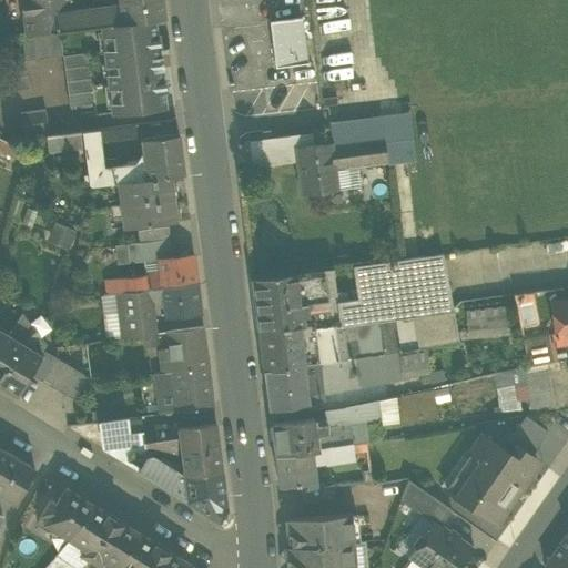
[(59,31),(73,29),(71,9),(70,0),(20,0),(21,4),(22,11),(24,36),(59,31)]
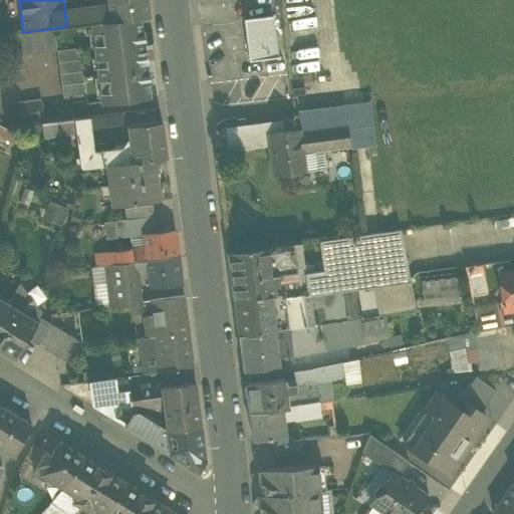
[(106,0),(107,3),(107,7),(109,21),(139,17),(148,16),(146,0),(106,0)]
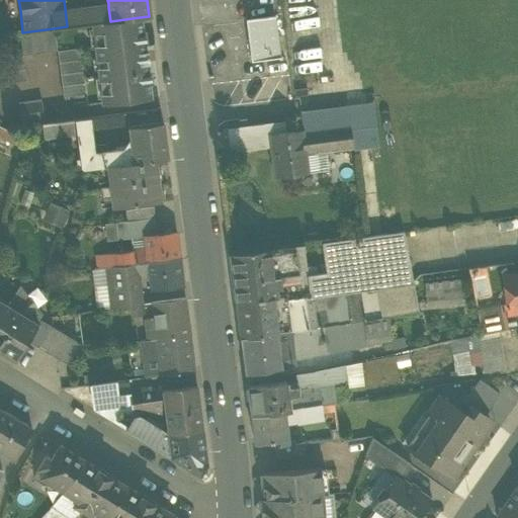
[(91,23),(110,21),(108,7),(104,8),(103,3),(77,7),(65,8),(67,26),(91,23)]
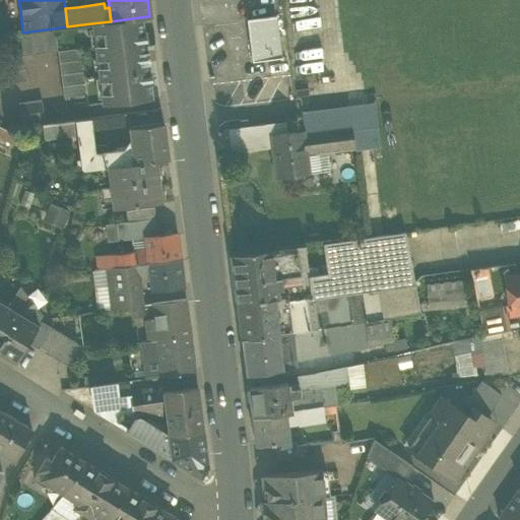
[(142,30),(140,17),(111,21),(91,23),(92,31),(98,30),(100,46),(94,47),(96,60),(102,59),(103,67),(98,67),(99,81),(104,80),(106,95),(101,95),(103,105),(151,99),(149,83),(151,83),(149,70),(147,70),(146,64),(148,63),(147,51),(145,51),(144,44),(146,44),(144,30),(142,30)]
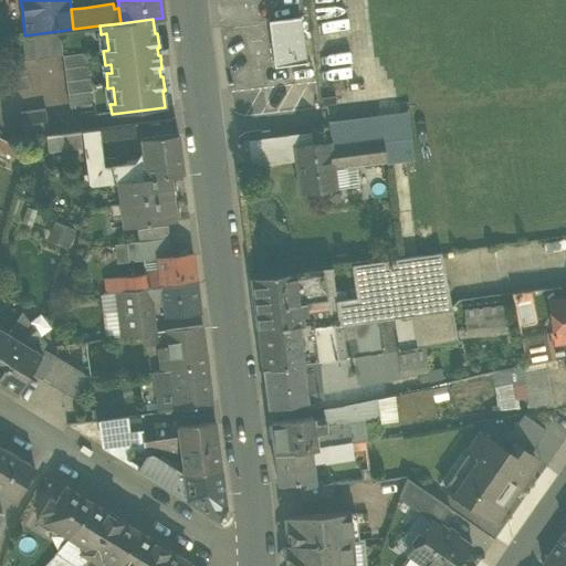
[(269,22),(274,66),(305,62),(300,19),(269,22)]
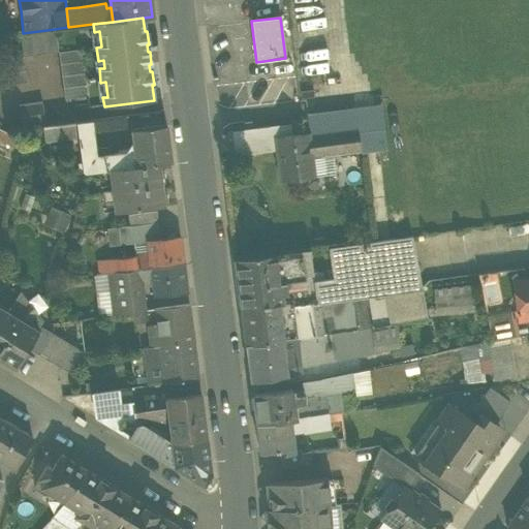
[(23,57),(58,53),(55,29),(23,33),(20,33),(23,57)]
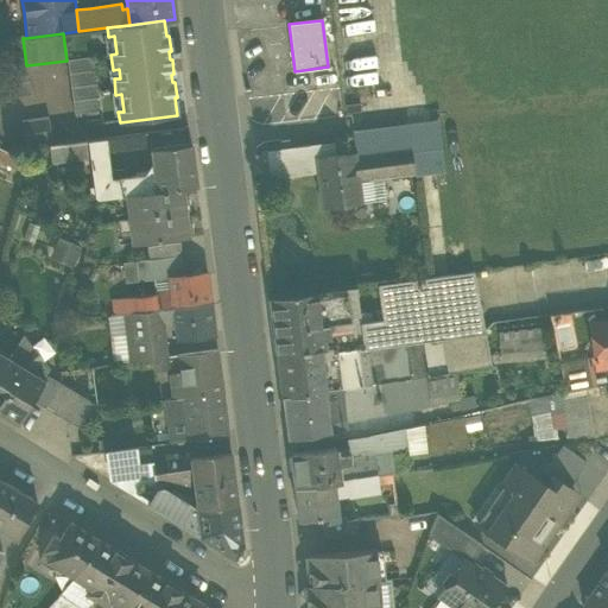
[(94,57),(67,61),(74,115),(101,112),(94,57)]
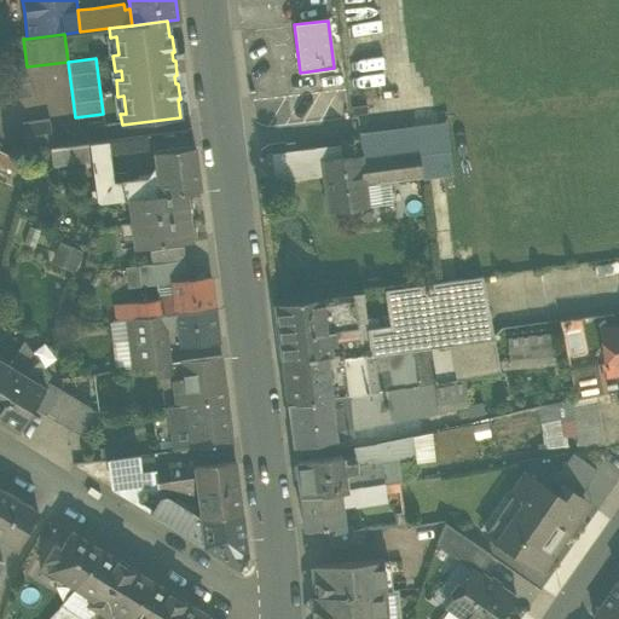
[(25,69),(0,75),(0,79),(6,103),(33,96),(27,69),(25,69)]
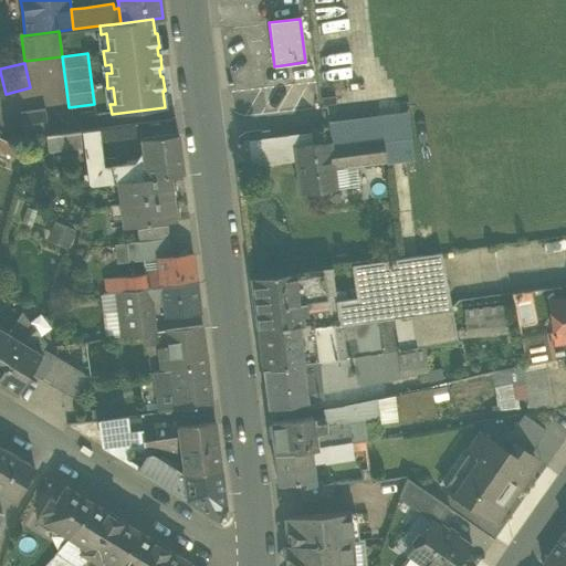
[(20,114),(23,138),(49,135),(45,109),(20,114)]
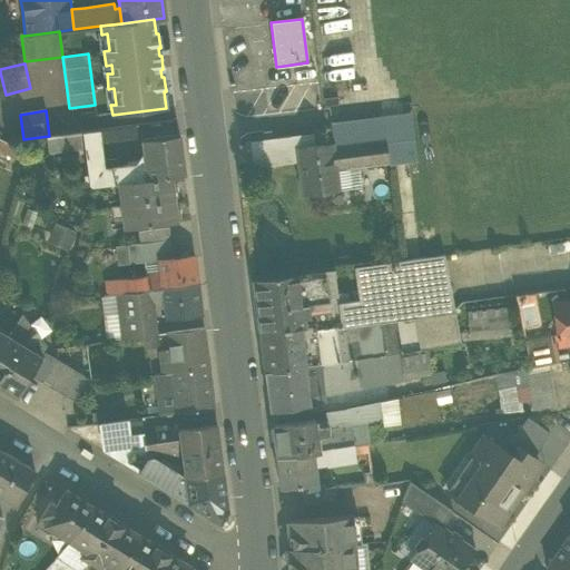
[(346,129),(349,145),(385,140),(384,124),(346,129)]
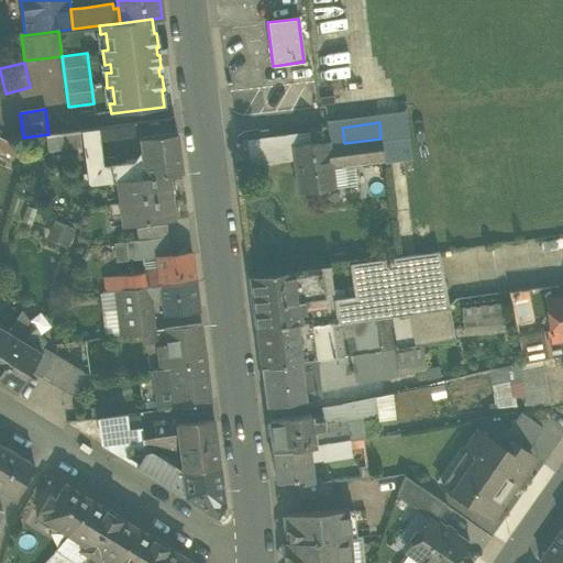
[(84,143),(86,162),(102,159),(98,129),(81,131),(84,143)]
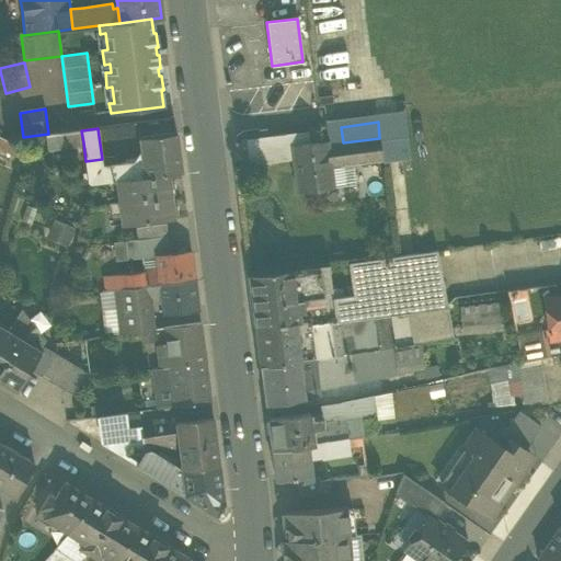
[(45,135),(47,148),(83,142),(81,130),(45,135)]
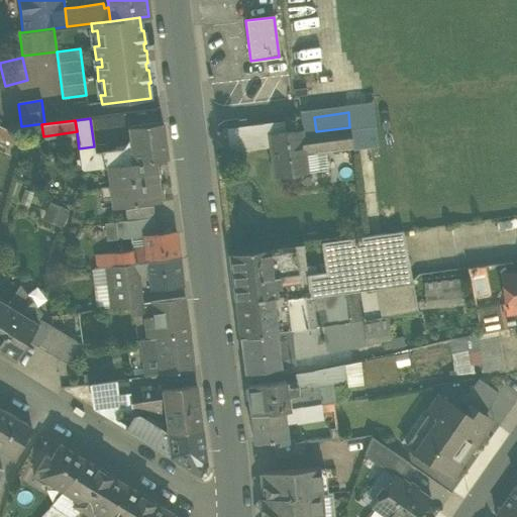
[(284,120),(275,121),(277,133),(285,132),(284,120)]
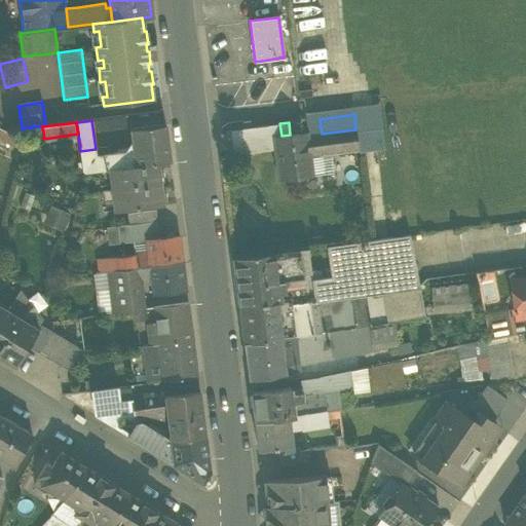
[(238,129),(241,153),(274,149),(272,136),(282,136),(279,123),(238,129)]
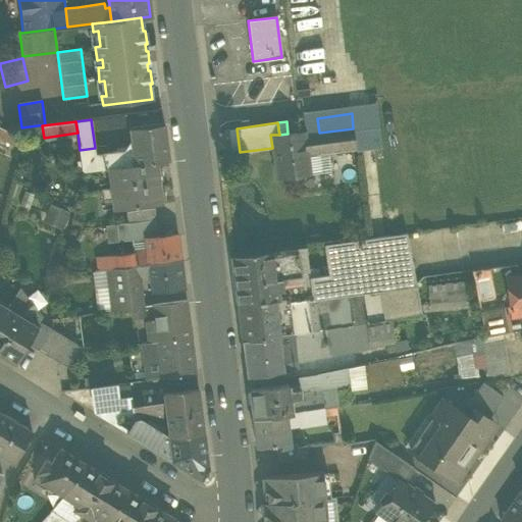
[(96,153),(95,148),(80,150),(83,168),(84,169),(85,169),(108,166),(113,165),(156,160),(168,159),(164,123),(128,127),(132,149),(106,152),(96,153)]
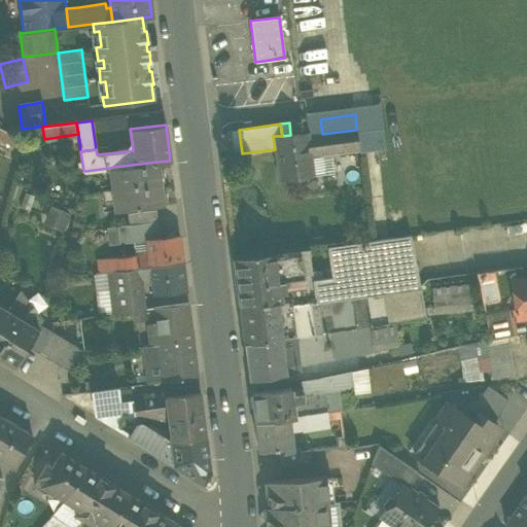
[(242,153),(239,130),(231,131),(234,154),(242,153)]
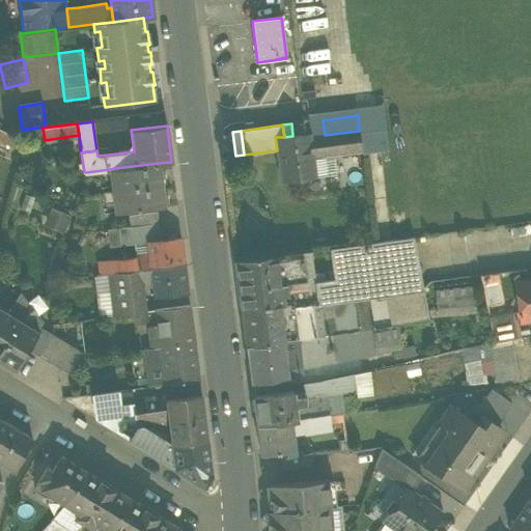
[(332,150),(332,156),(362,152),(359,131),(325,135),(318,136),(324,151),(332,150)]
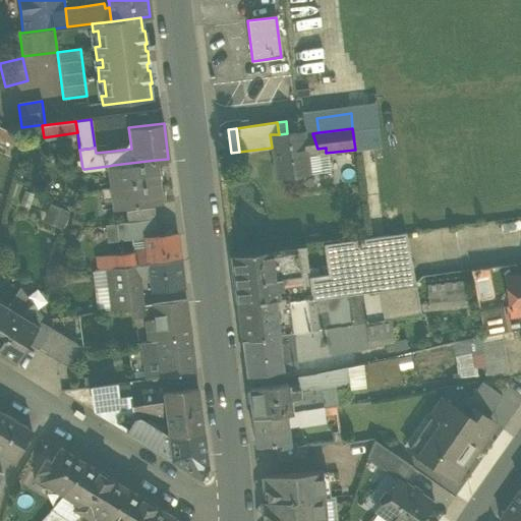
[(284,177),(284,179),(301,176),(301,175),(309,174),(307,155),(304,134),(304,131),(287,133),(279,134),(270,134),(272,148),(276,178),(284,177)]
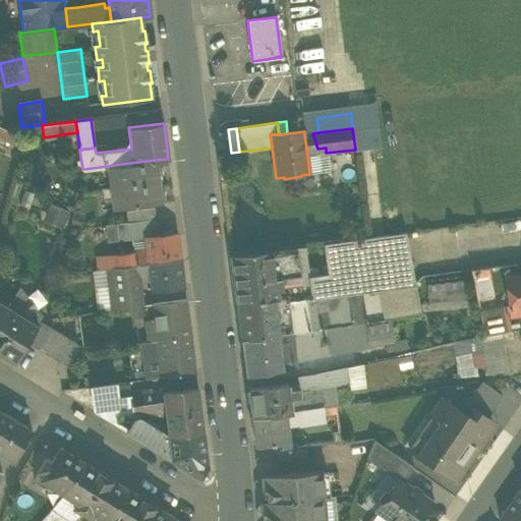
[(312,133),(304,134),(307,155),(326,153),(326,148),(317,149),(312,133)]
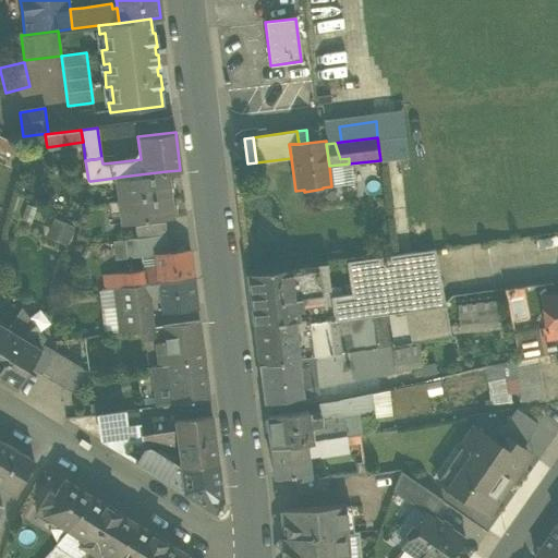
[(170,194),(167,171),(121,177),(124,201),(170,194)]
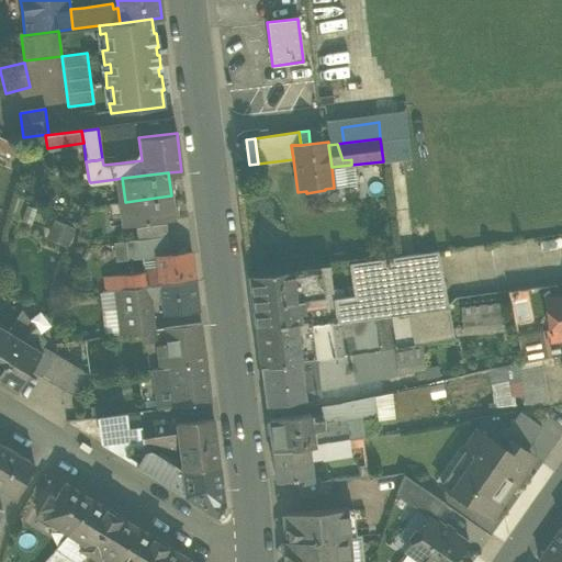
[(175,218),(171,195),(125,202),(128,225),(175,218)]
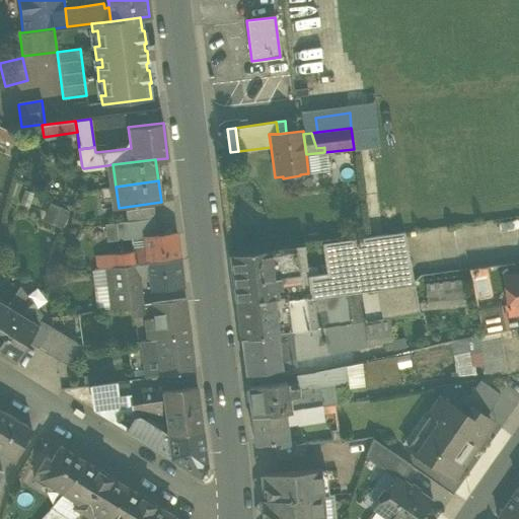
[(127,211),(128,221),(155,219),(154,207),(127,211)]
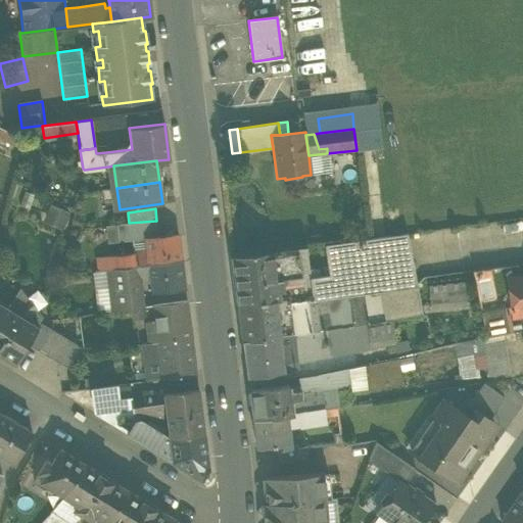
[(158,236),(156,221),(129,223),(116,225),(119,242),(145,238),(145,237),(158,236)]
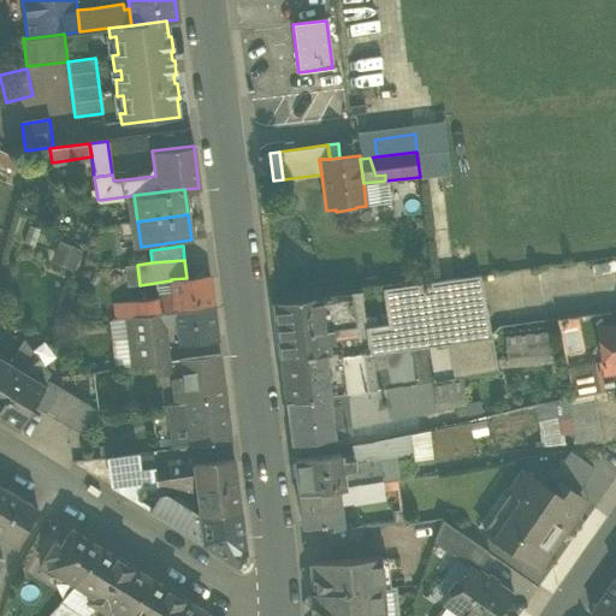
[(171,280),(173,297),(175,312),(214,307),(209,274),(187,278),(171,279),(171,280)]
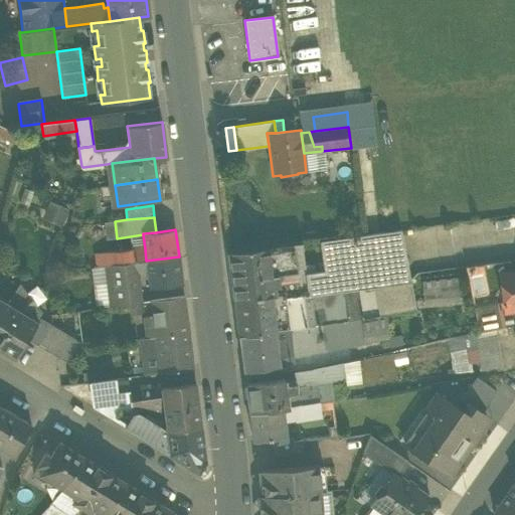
[(286,291),(286,298),(303,295),(303,296),(376,286),(410,281),(401,230),(320,241),(324,272),(306,274),(307,281),(301,282),(301,284),(285,286),(286,291)]
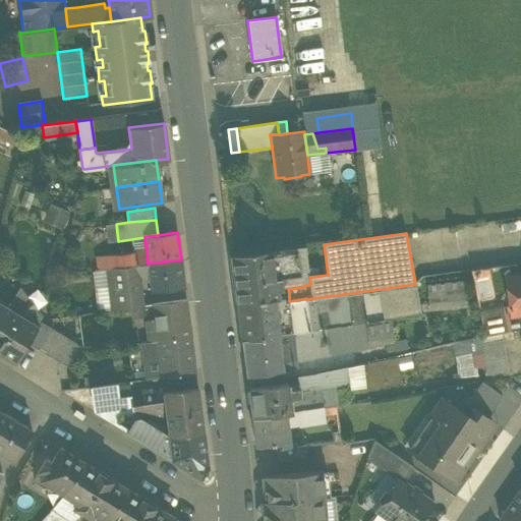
[(238,304),(242,340),(278,335),(277,331),(276,323),(273,300),(277,299),(277,296),(289,294),(288,289),(304,287),(304,285),(302,271),(307,271),(307,268),(304,246),(232,255),(238,304)]
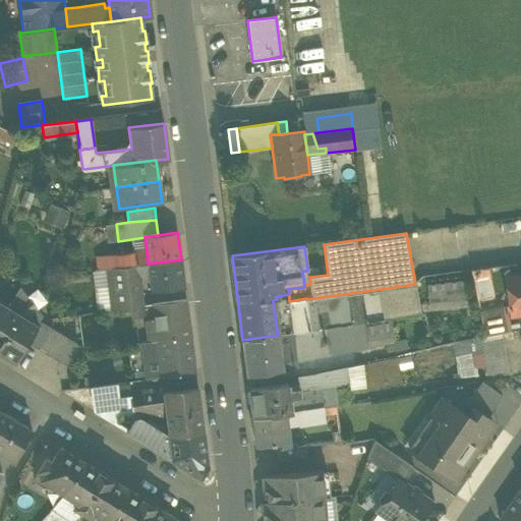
[(133,251),(113,254),(115,268),(135,265),(133,253),(133,251)]
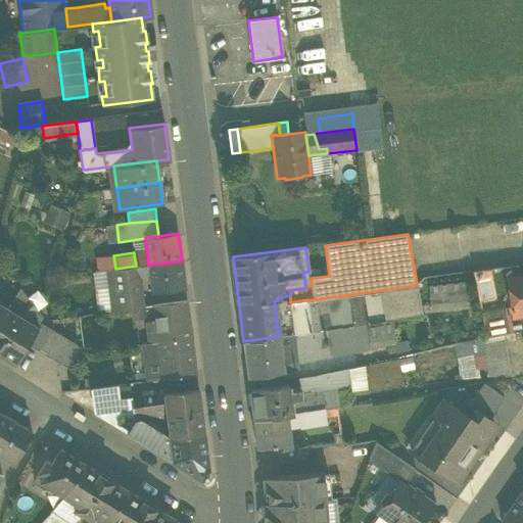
[(147,252),(134,254),(136,266),(148,265),(147,252)]
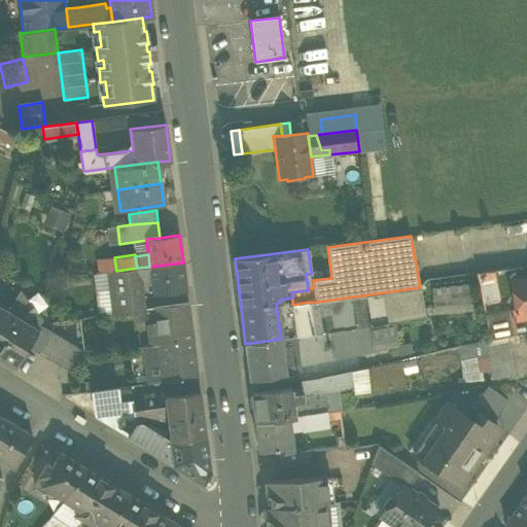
[(108,272),(116,271),(114,257),(99,259),(101,273),(108,272)]
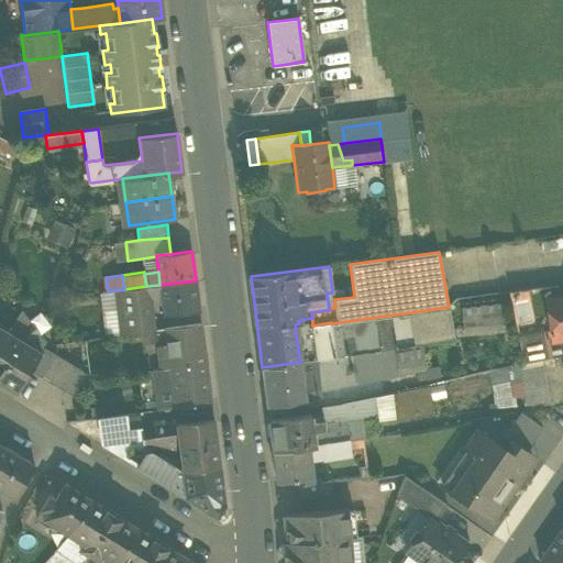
[(196,280),(159,285),(162,301),(163,315),(199,310),(196,280)]
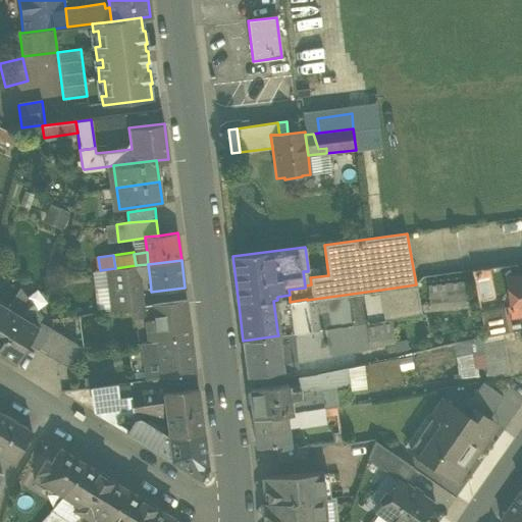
[(138,280),(150,279),(148,264),(136,265),(115,268),(107,269),(111,310),(120,309),(133,307),(141,306),(138,280)]
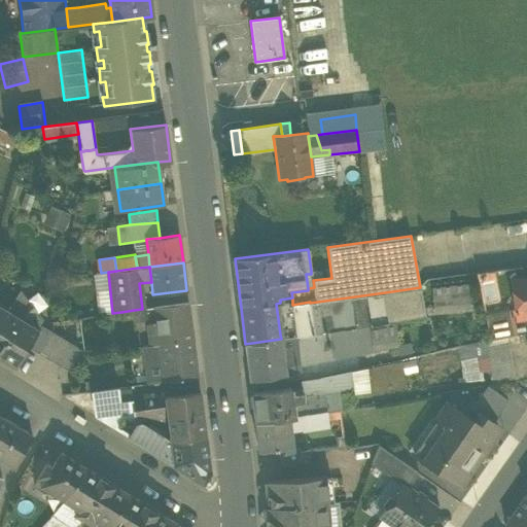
[(479,300),(497,300),(496,271),(478,272),(479,300)]
